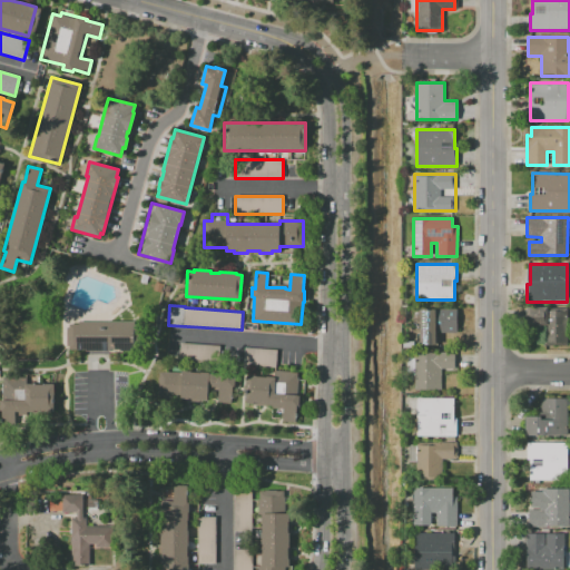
[(568,345),(546,345),(546,325),(527,325),(527,307),(548,307),(548,308),(568,308),(568,345)]
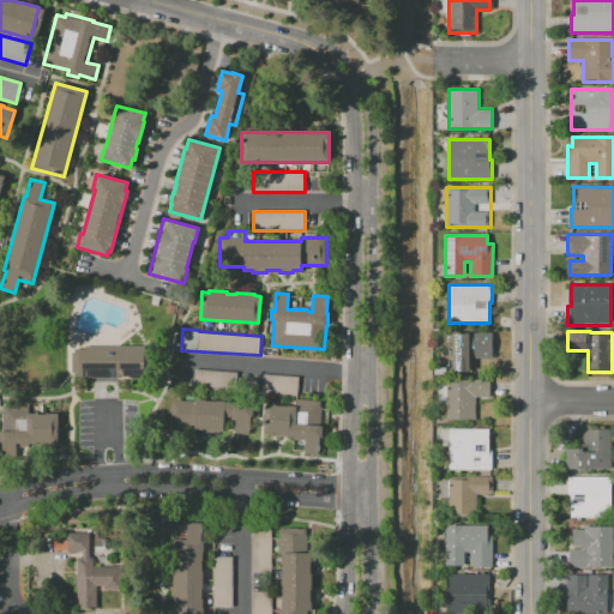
[(470,372),(451,372),(451,333),(492,333),(492,359),(470,359),(470,372)]
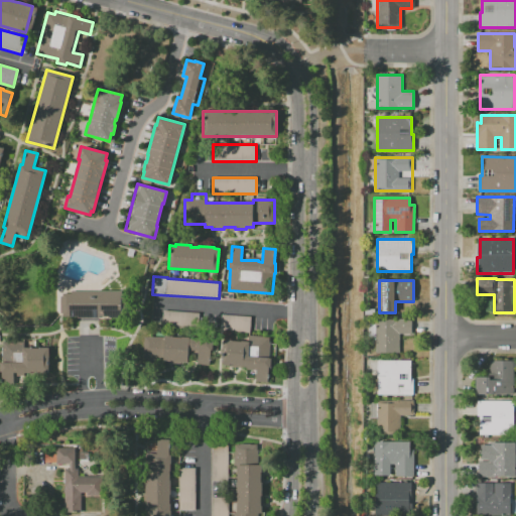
[(59,316),(59,293),(71,293),(71,291),(123,291),(123,316),(59,316)]
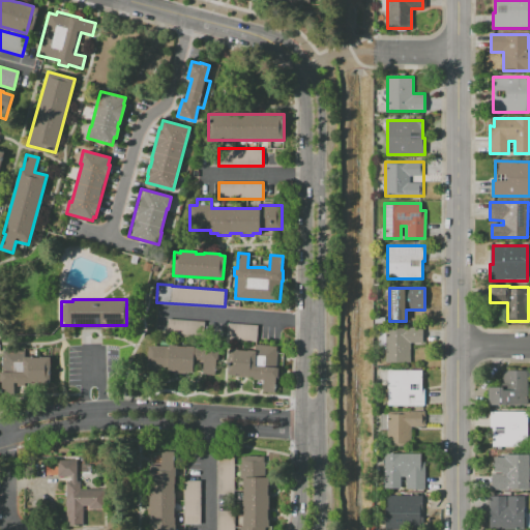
[(204,322),(203,337),(167,335),(168,319),(204,322)]
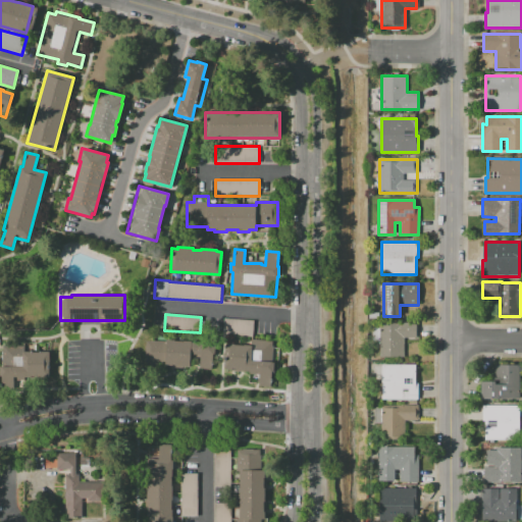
[(253,337),(223,334),(224,318),(254,321),(253,337)]
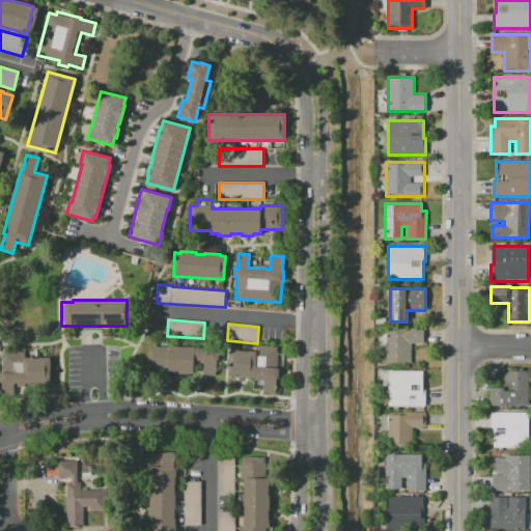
[(386,363),(386,329),(423,329),(423,343),(411,343),(411,363),(386,363)]
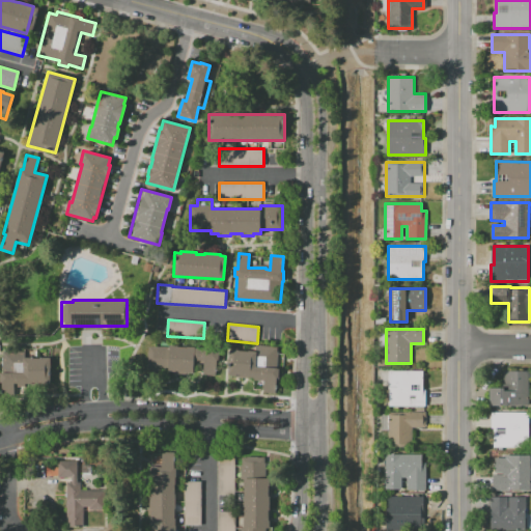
[(228,375),(230,350),(255,352),(255,344),(278,346),(276,368),(278,368),(276,394),(262,393),(263,381),(253,380),(253,378),(228,375)]
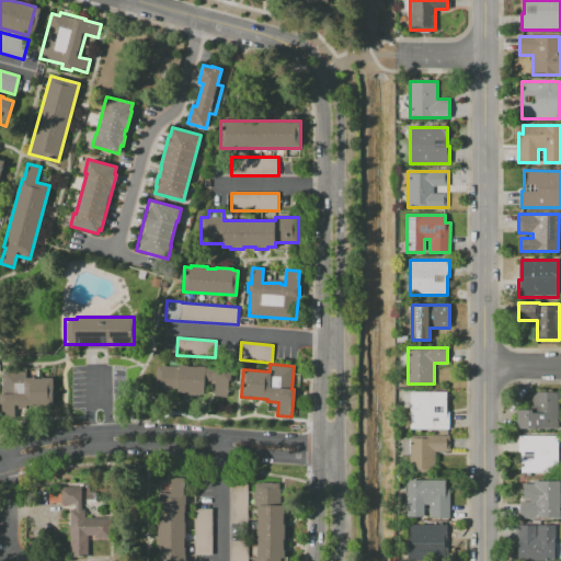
[(157,366),(179,368),(180,365),(206,367),(206,368),(231,370),(229,397),(214,396),(215,384),(205,384),(204,395),(155,391),(157,366)]
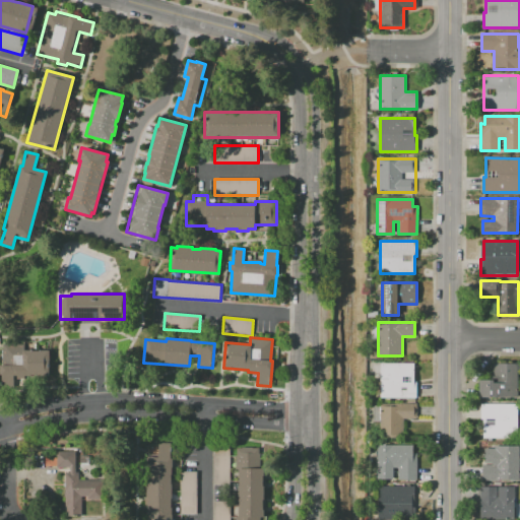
[(49,350),(49,376),(13,376),(13,390),(1,390),(1,375),(0,375),(0,366),(23,366),(22,350),(49,350)]
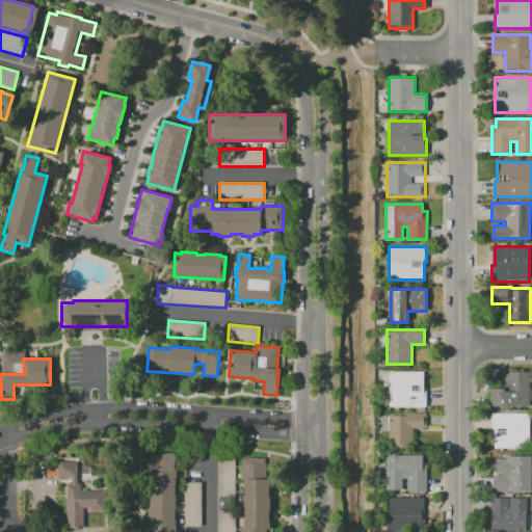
[(389,406),(389,371),(424,372),(424,391),(426,391),(426,406),(389,406)]
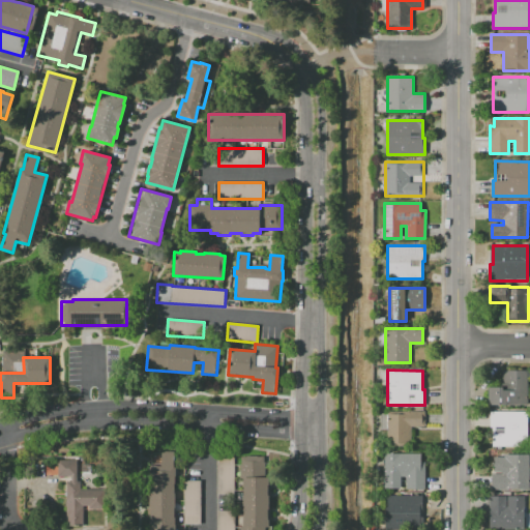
[(488,404),(488,387),(502,387),(502,371),(528,371),(528,404),(488,404)]
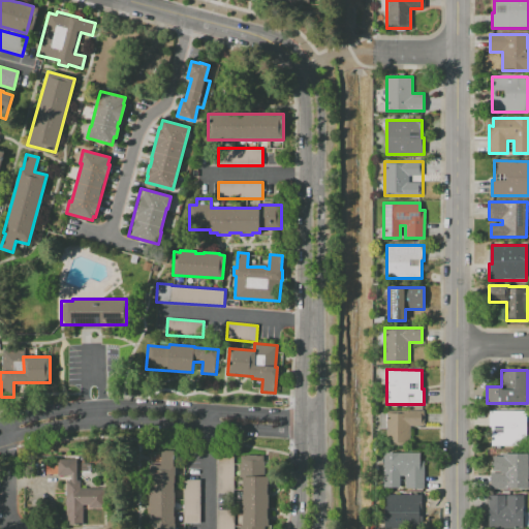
[(424,410),(424,426),(409,426),(409,446),(385,445),(385,428),(374,428),(374,412),(385,412),(385,409),(424,410)]
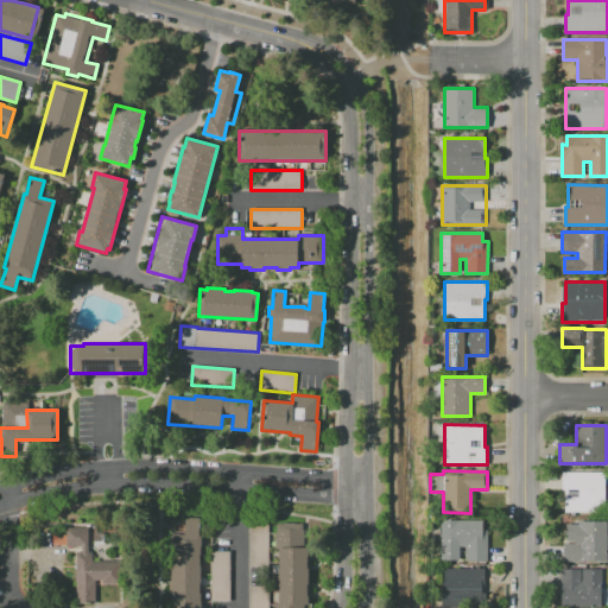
[(605,472),(605,513),(565,513),(565,507),(567,507),(567,483),(563,483),(563,472),(605,472)]
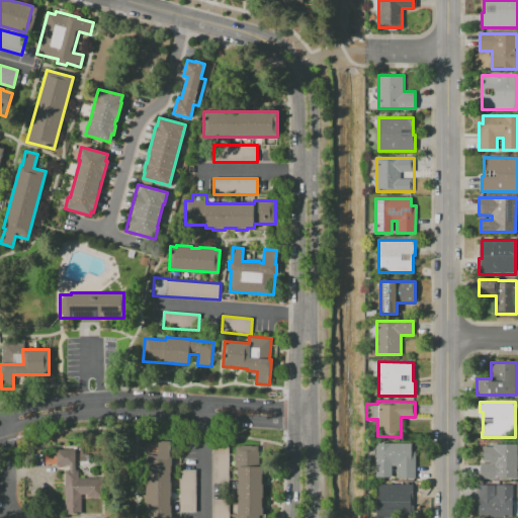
[(170,441),(170,457),(171,457),(171,517),(146,517),(146,455),(158,455),(158,441),(170,441)]
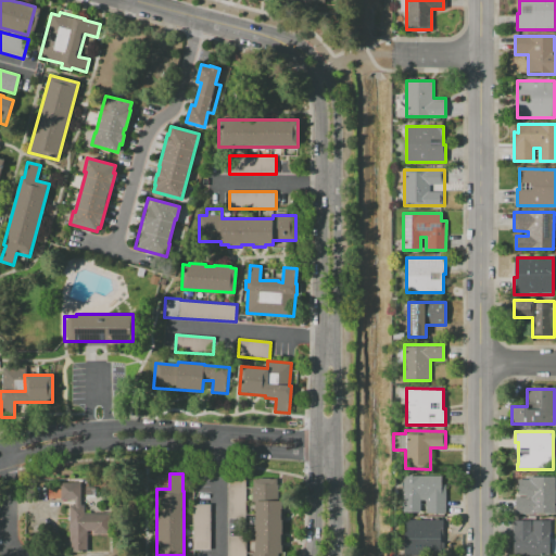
[(228,518),(228,474),(245,474),(247,518),(228,518)]
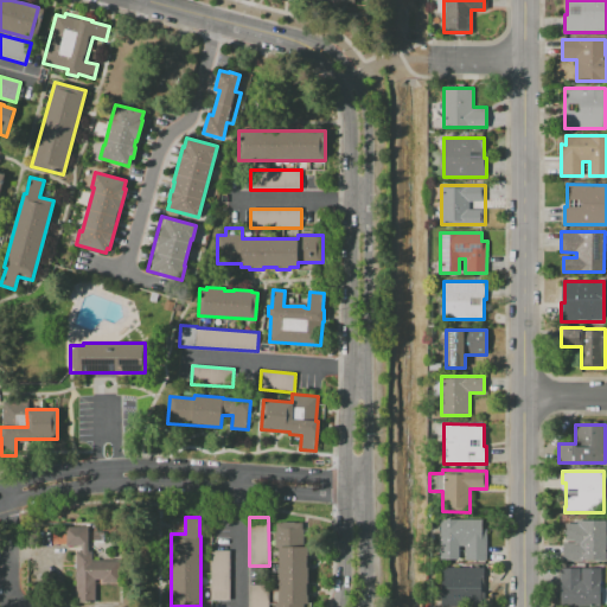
[(440,519),(481,519),(481,529),(486,529),(486,560),(465,560),(465,544),(458,544),(458,560),(439,560),(440,519)]
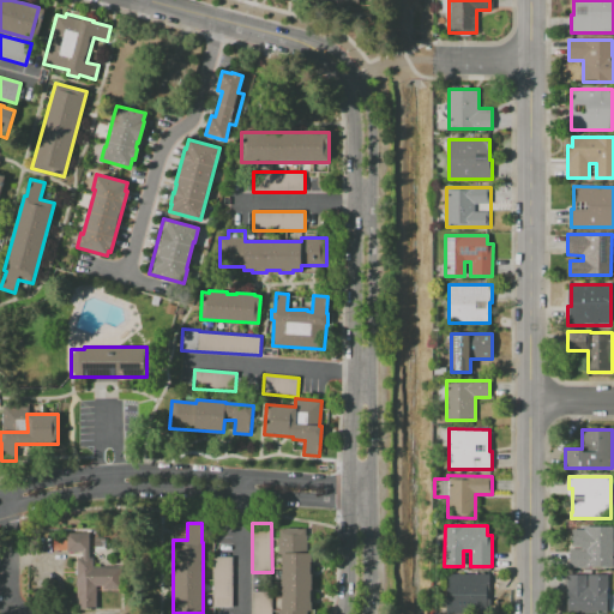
[(613,527),(613,566),(570,566),(570,548),(582,548),(582,546),(572,546),(572,530),(584,530),(584,527),(613,527)]
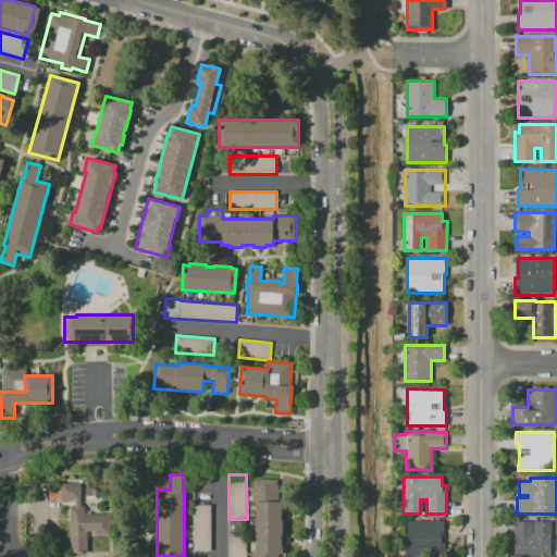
[(282,554),(256,554),(256,503),(251,503),(251,489),(252,489),(252,480),(258,480),(258,479),(270,479),(270,480),(277,480),(277,502),(281,502),(282,554)]
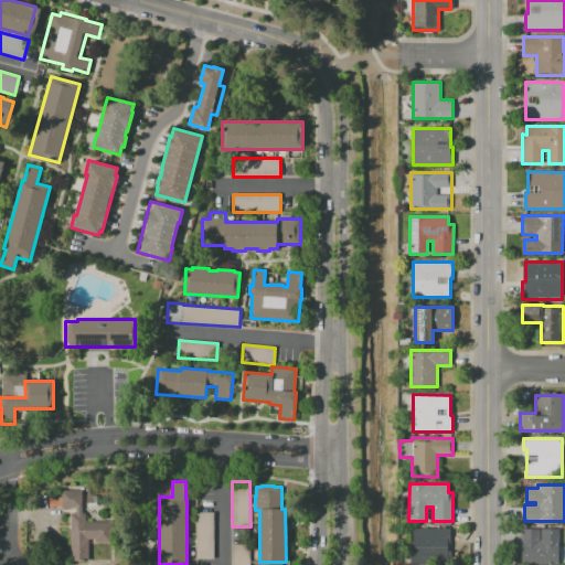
[(71,561),(71,513),(75,513),(75,508),(62,508),(61,491),(82,491),(82,513),(85,513),(85,522),(112,522),(112,542),(95,542),(95,539),(89,539),(89,561),(71,561)]
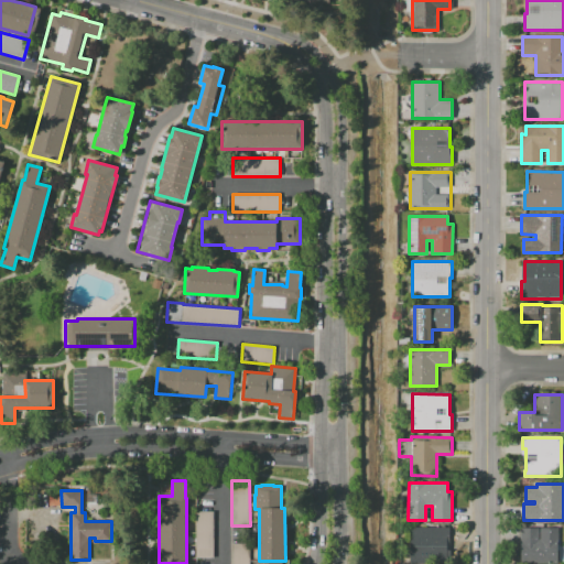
[(214,511),(214,557),(196,559),(195,511),(214,511)]
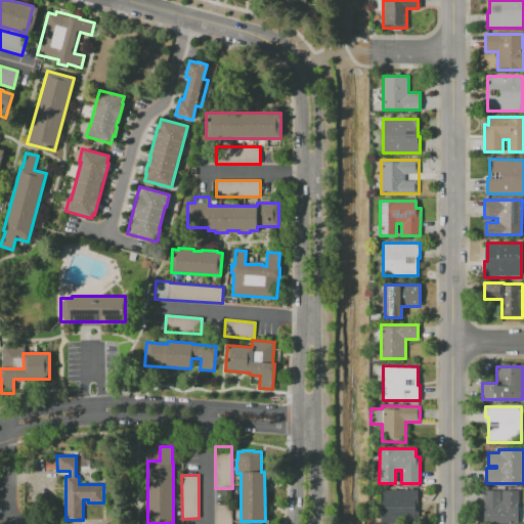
[(381,523),(381,490),(417,490),(417,505),(416,505),(416,518),(400,518),(400,523),(381,523)]
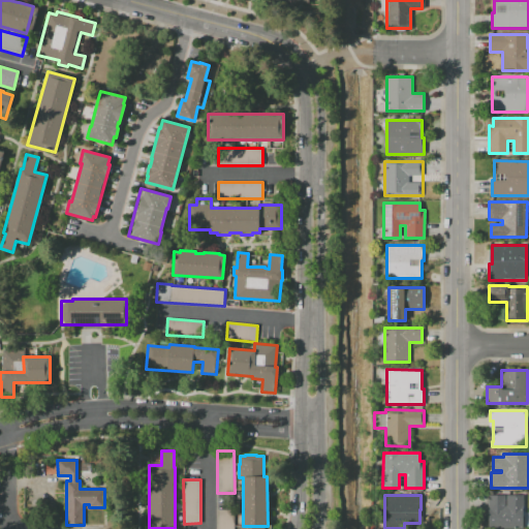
[(488,495),(505,495),(505,506),(506,506),(506,495),(523,495),(523,511),(528,511),(528,527),(488,527),(488,495)]
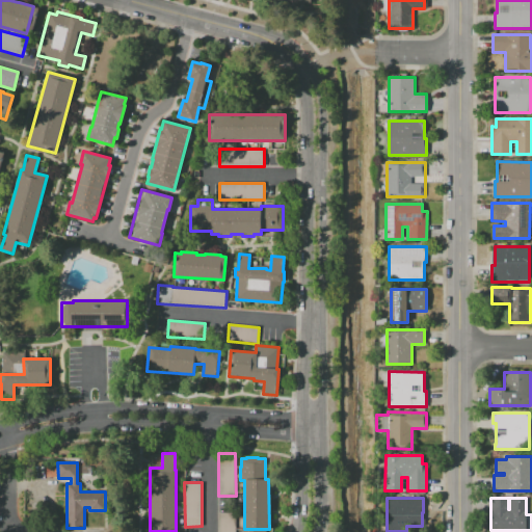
[(219,531),(219,512),(235,512),(235,531),(219,531)]
